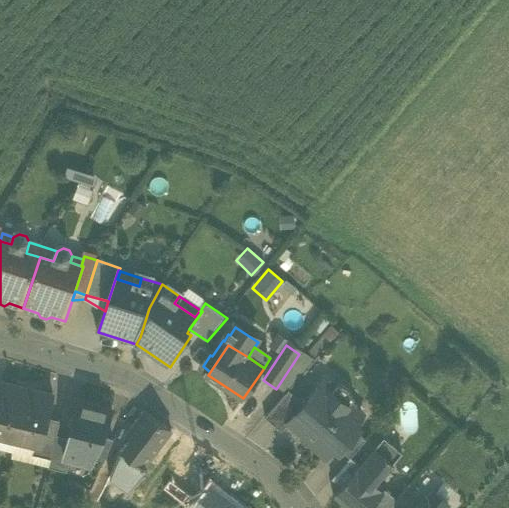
[(276,389),(287,396),(290,392),(314,364),(299,354),(276,389)]
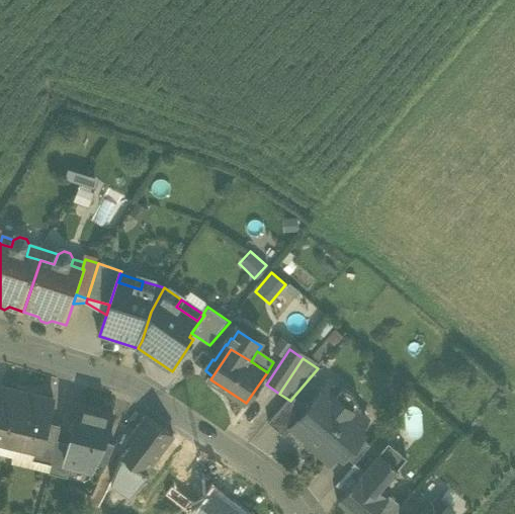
[(355,410),(360,404),(359,401),(357,399),(355,397),(353,395),(351,394),(349,392),(346,391),(344,390),(338,396),(329,388),(310,410),(294,428),(295,428),(308,439),(308,444),(332,464),(341,454),(345,458),(347,457),(362,438),(366,435),(361,431),(369,421),(355,410)]
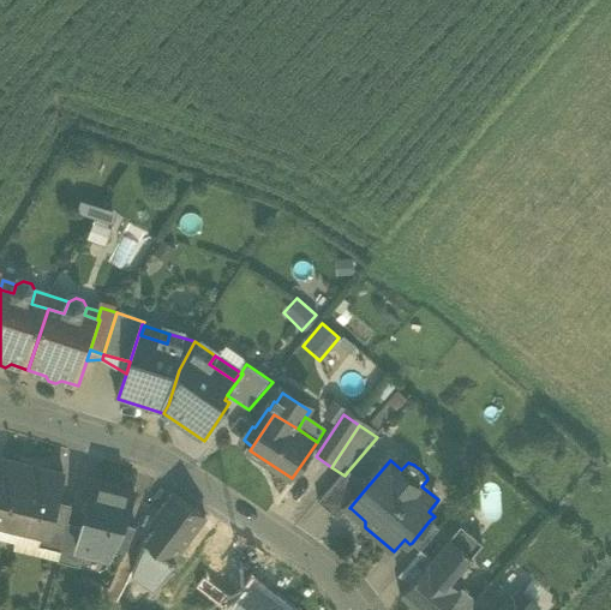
[(0,522),(22,528),(36,470),(6,462),(1,483),(0,485),(0,522)]
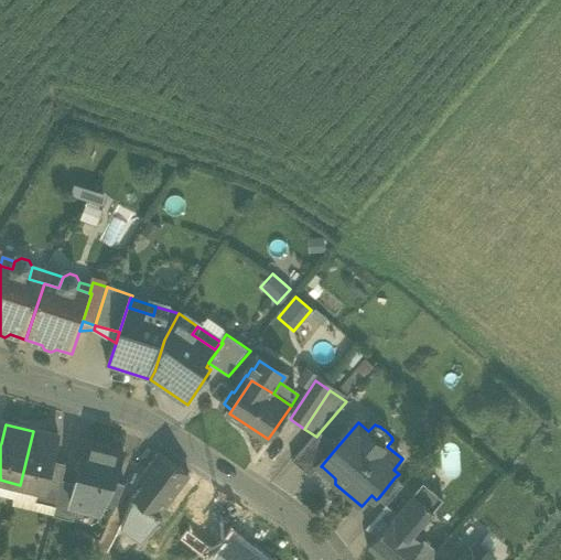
[(61,438),(33,431),(20,485),(41,490),(47,492),(55,463),(61,438)]
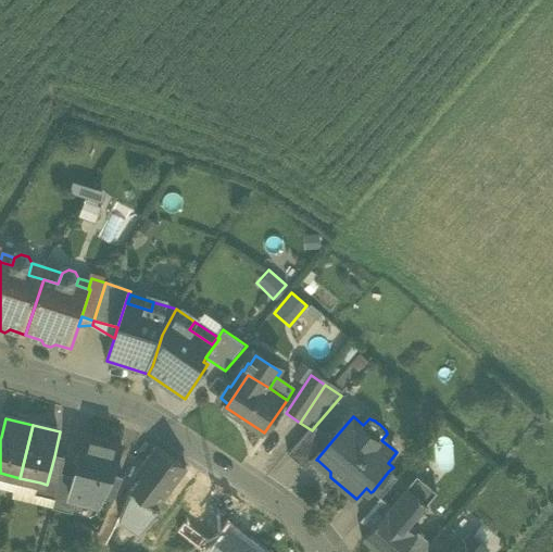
[(332,440),(315,426),(312,430),(290,455),(308,471),(317,460),(316,460),(332,440)]
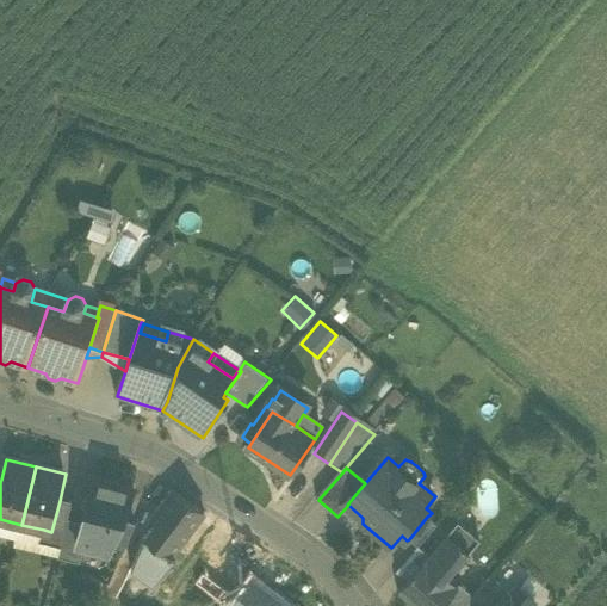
[(86,548),(111,554),(112,550),(124,521),(136,492),(94,481),(84,524),(79,545),(86,548)]
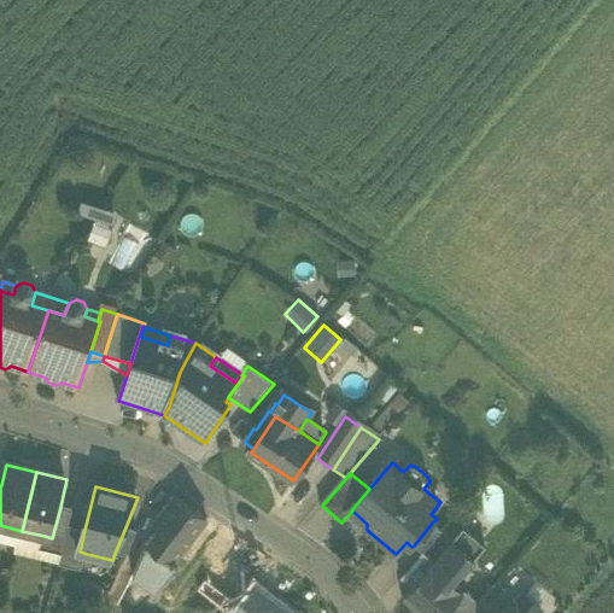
[(148,548),(176,567),(209,524),(176,500),(161,520),(167,525),(148,548)]
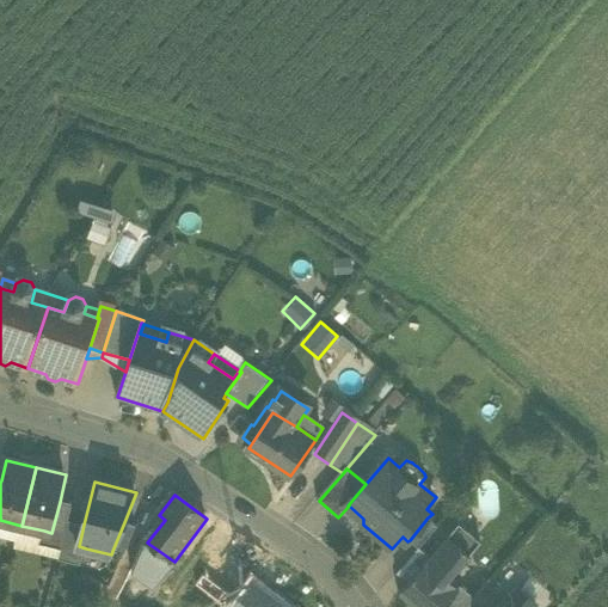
[(41,545),(63,551),(71,521),(74,506),(60,502),(51,533),(44,531),(41,545)]
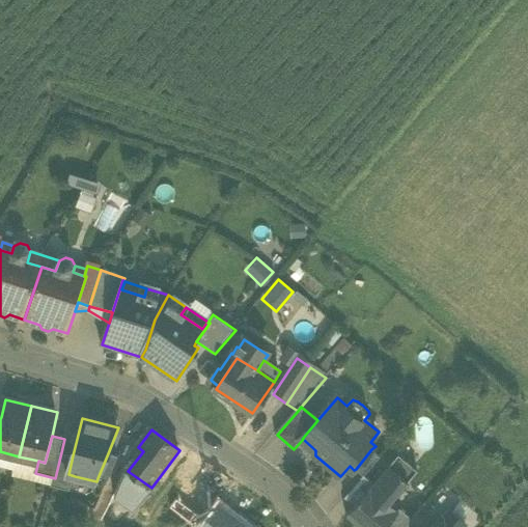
[(356,469),(365,477),(365,476),(382,458),(371,449),(356,469)]
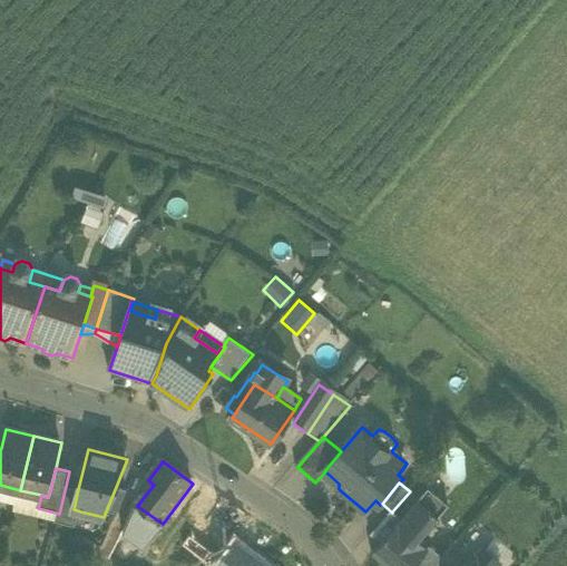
[(78,489),(66,486),(59,514),(56,523),(77,528),(80,511),(74,509),(78,489)]
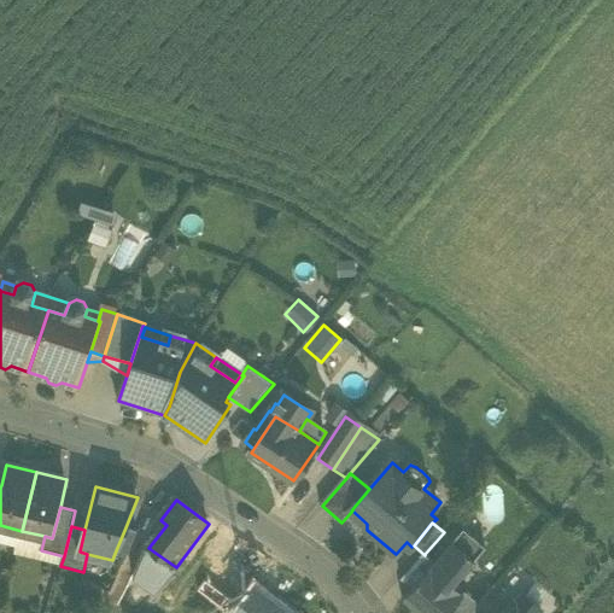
[(113,556),(127,561),(139,532),(126,527),(113,556)]
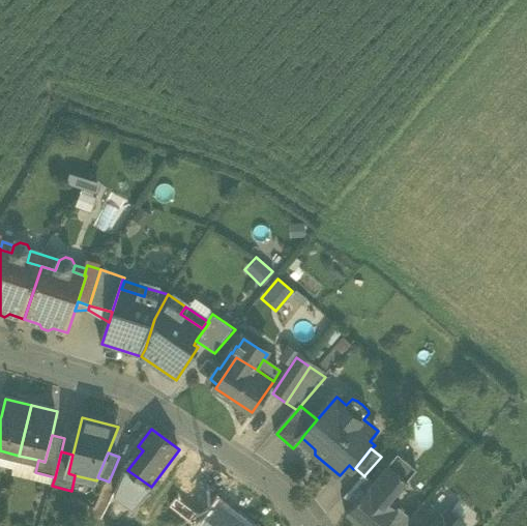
[(347,516),(359,525),(387,525),(400,510),(390,503),(418,470),(400,454),(374,484),(355,506),(347,516)]
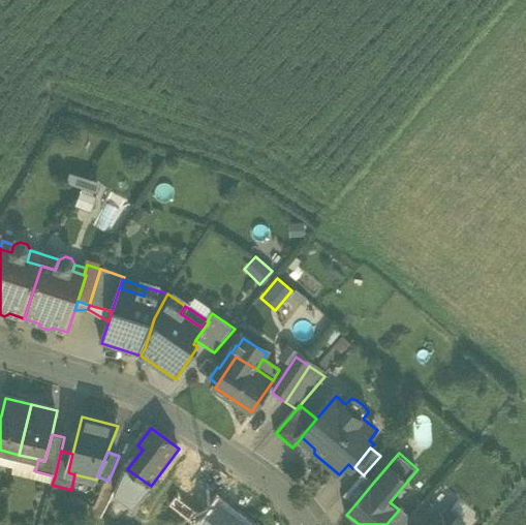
[(154,488),(151,486),(127,469),(115,496),(134,511),(154,488)]
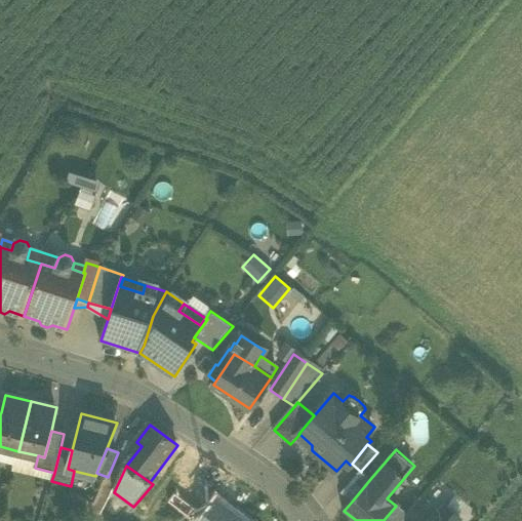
[(370,479),(361,471),(361,472),(343,493),(352,502),(370,479)]
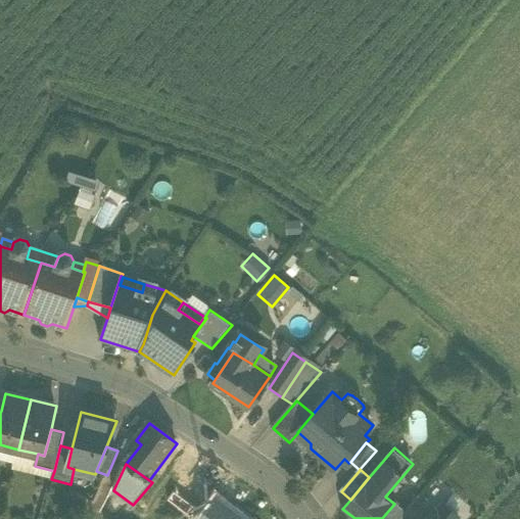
[(189,476),(176,493),(197,510),(210,491),(189,476)]
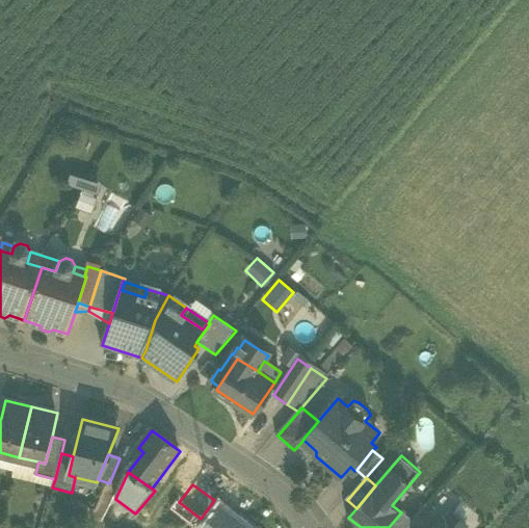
[(100,517),(109,521),(118,502),(109,498),(100,517)]
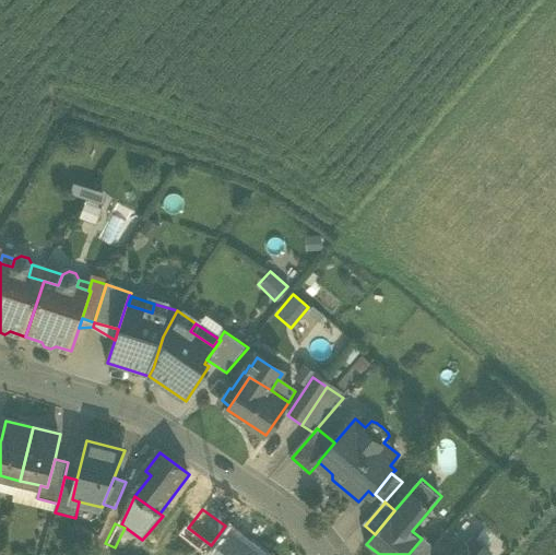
[(204,554),(211,545),(188,528),(181,536),(204,554)]
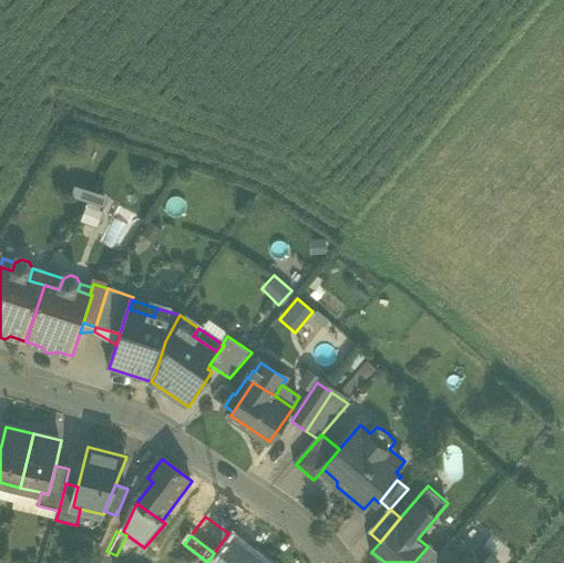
[(268,562),(235,538),(216,562),(268,562)]
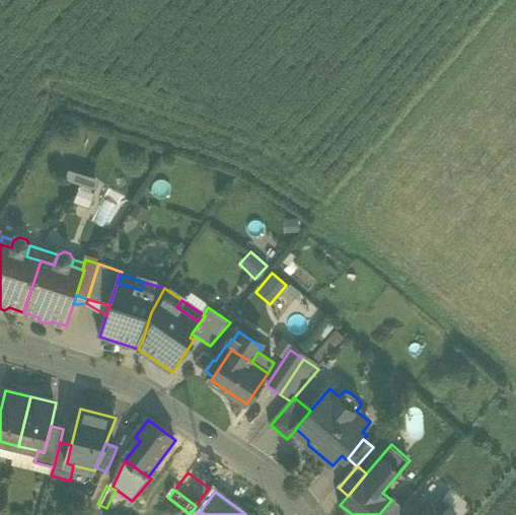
[(400,514),(406,509),(392,498),(391,500),(379,514),(400,514)]
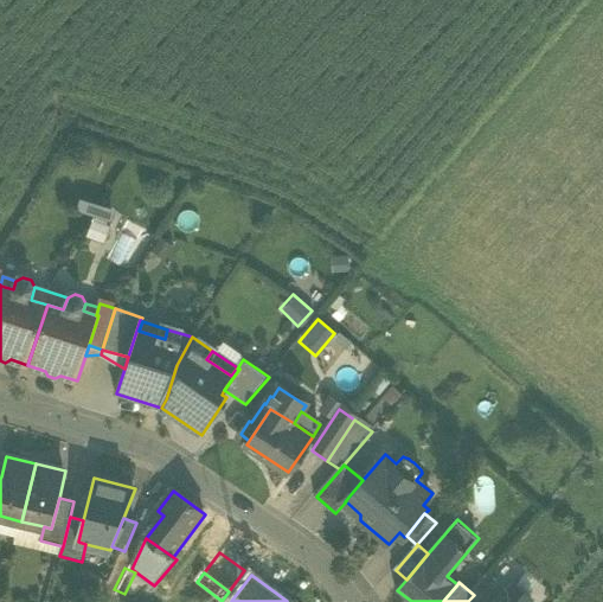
[(530,601),(533,597),(517,584),(508,595),(504,591),(494,601),(530,601)]
